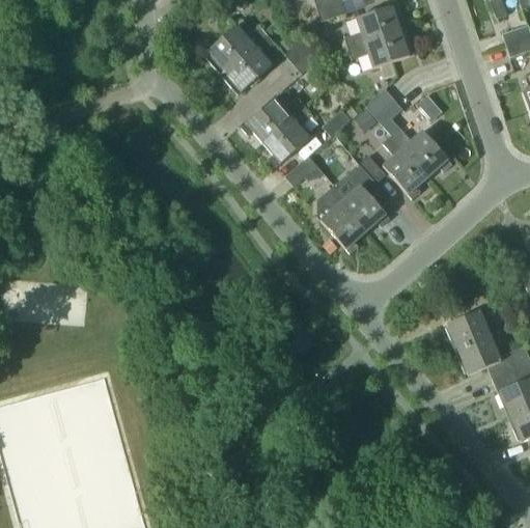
[(313,0),(316,8),(341,0),(313,0)]
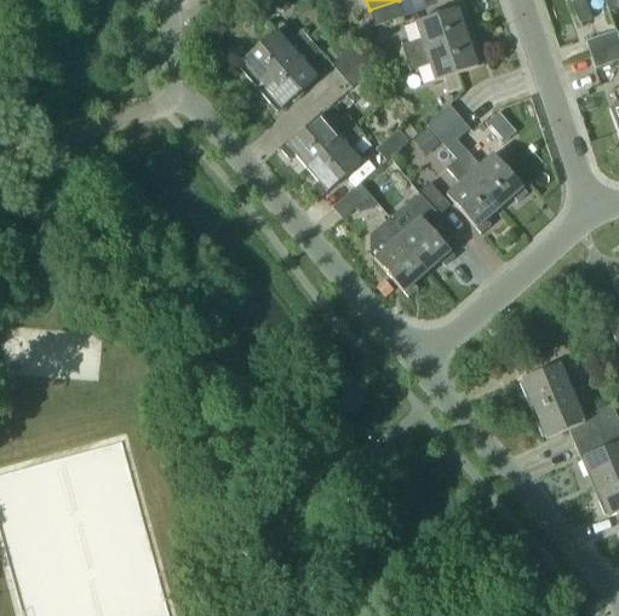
[(403,15),(399,0),(370,10),(374,24),(403,15)]
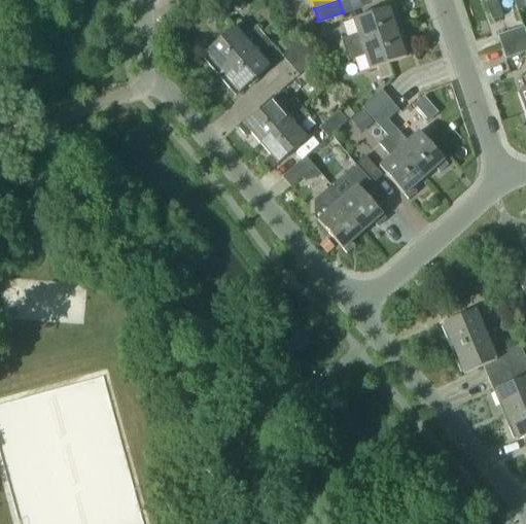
[(486,0),(492,16),(503,13),(498,0),(486,0)]
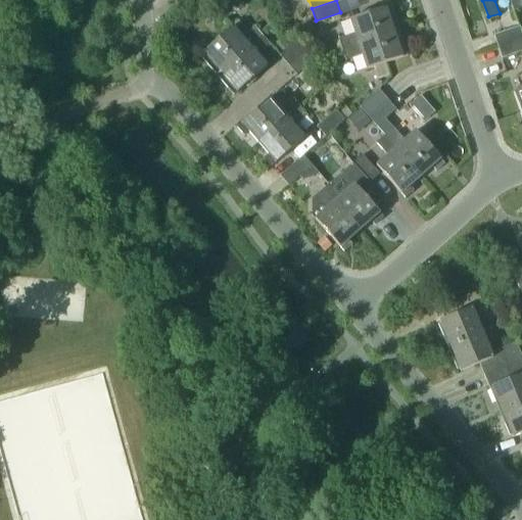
[(511,0),(515,8),(521,5),(521,0),(511,0)]
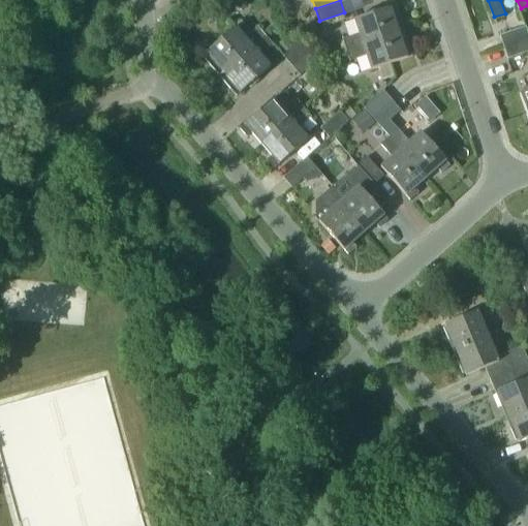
[(395,16),(401,13),(397,3),(354,18),(360,31),(343,36),(347,48),(399,30),(395,16)]
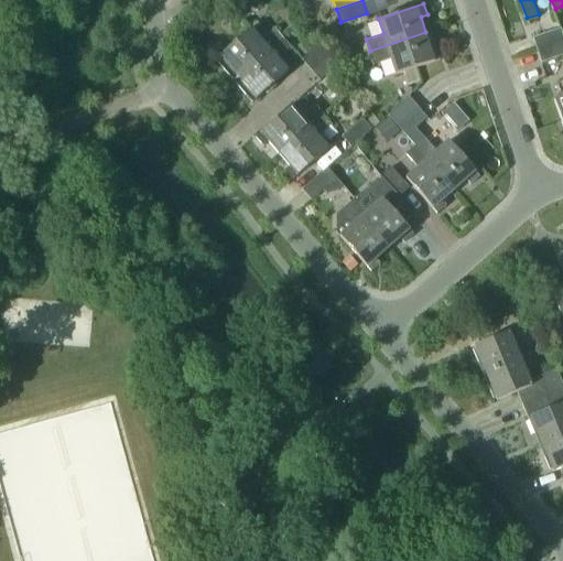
[(257,20),(251,25),(216,56),(234,78),(283,35),(274,25),(268,32),(257,20)]
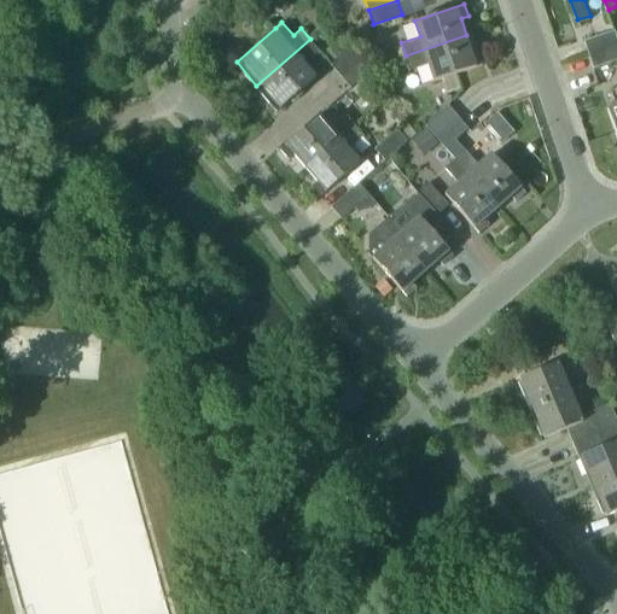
[(585,39),(588,52),(616,41),(616,34),(615,28),(585,39)]
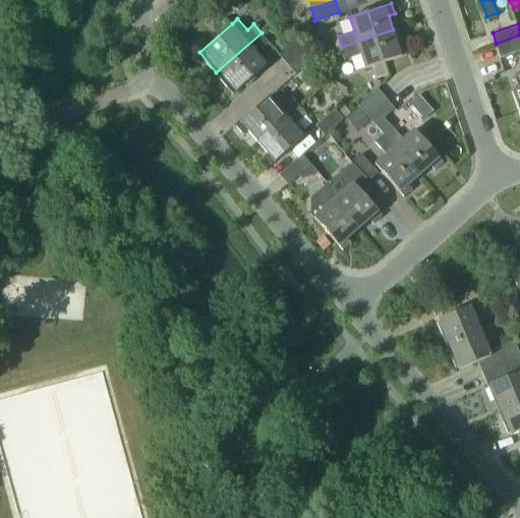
[(398,44),(393,30),(342,47),(345,58),(361,53),(366,66),(407,53),(404,42),(398,44)]
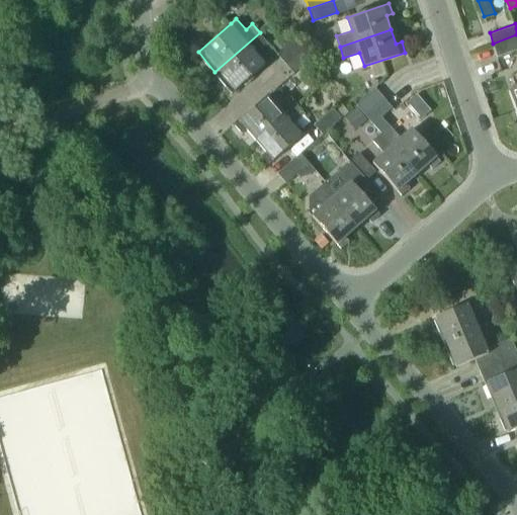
[(267,40),(260,32),(214,72),(232,91),(264,63),(255,52),(267,40)]
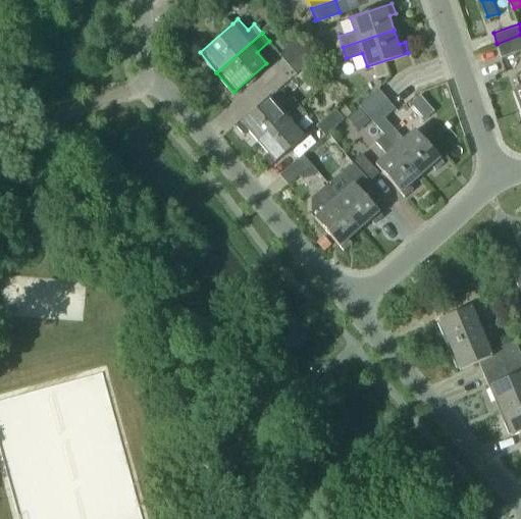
[(501,55),(520,47),(520,35),(497,44),(501,55)]
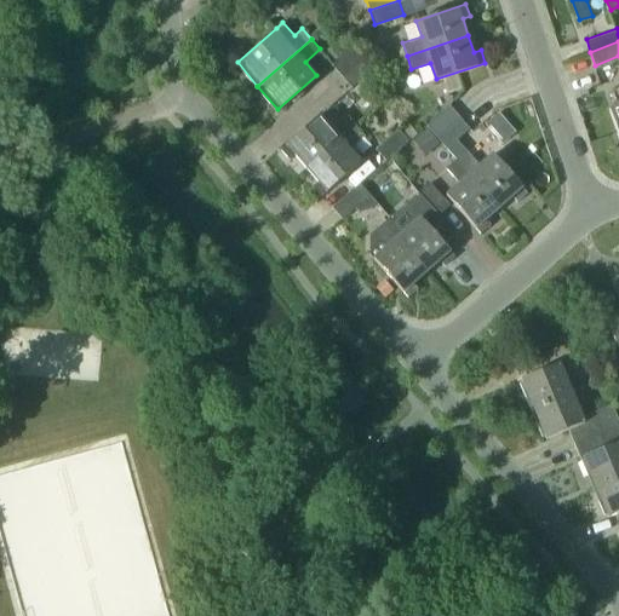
[(355,42),(332,62),(342,74),(365,55),(355,42)]
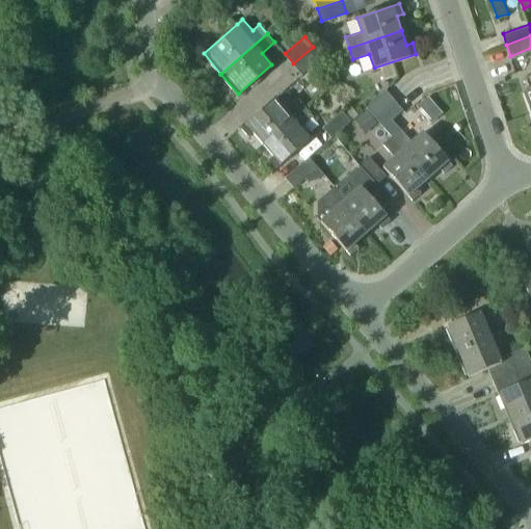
[(322,57),(313,47),(293,63),(302,74),(322,57)]
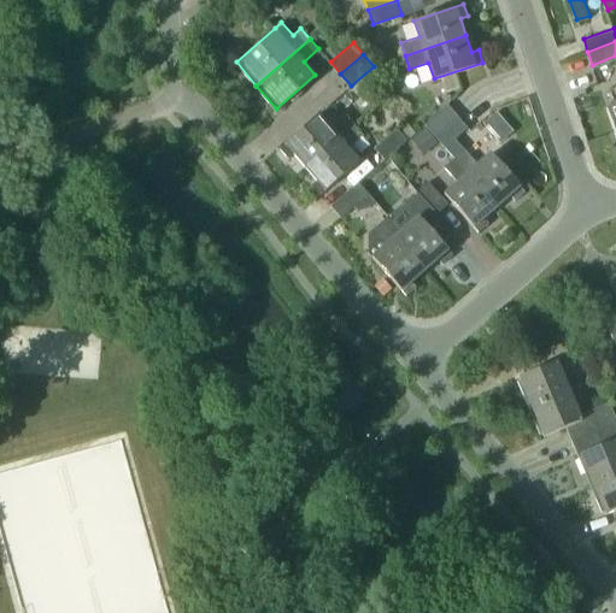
[(449,104),(426,123),(435,135),(458,115),(449,104)]
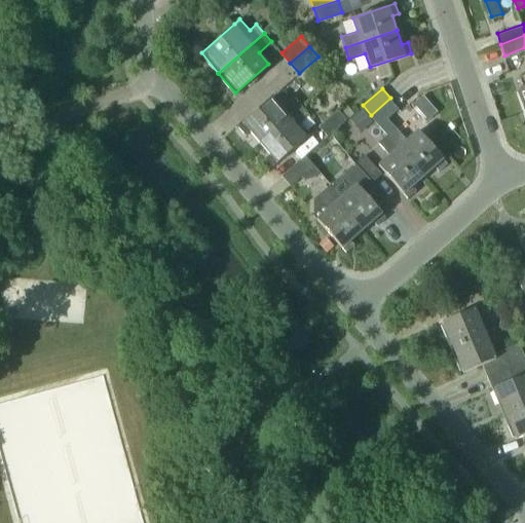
[(430,90),(419,100),(435,117),(446,108),(430,90)]
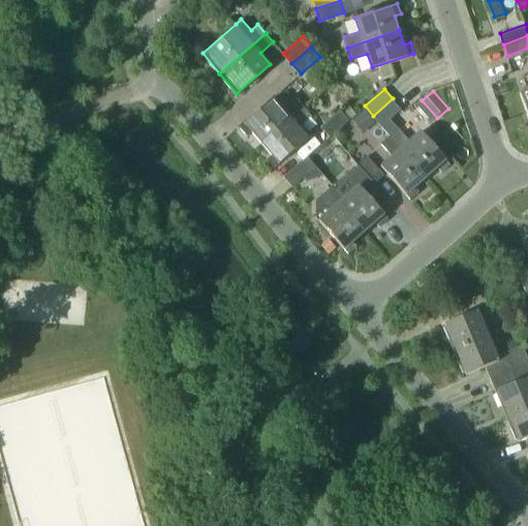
[(252,130),(261,142),(304,105),(296,96),(283,107),(274,96),(240,125),(247,134),(252,130)]
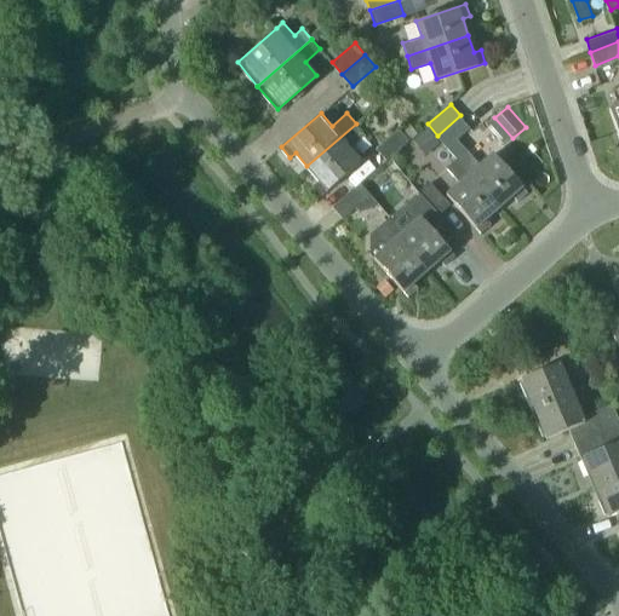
[(528,190),(494,151),(481,163),(458,137),(470,126),(460,115),(437,136),(439,138),(457,157),(458,157),(500,206),(514,194),(519,200),(528,190)]
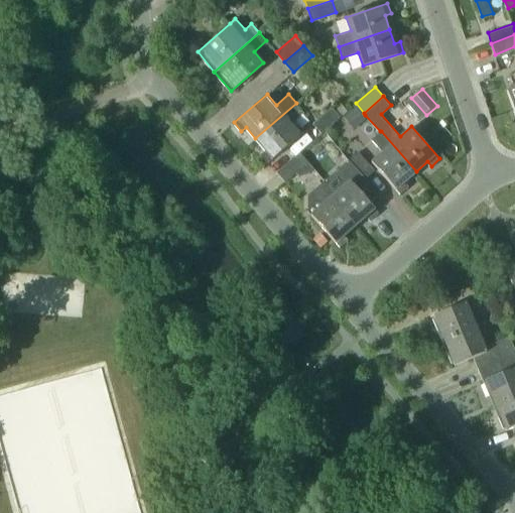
[(303,111),(296,103),(255,138),(265,149),(260,153),(268,161),(300,133),(291,122),(303,111)]
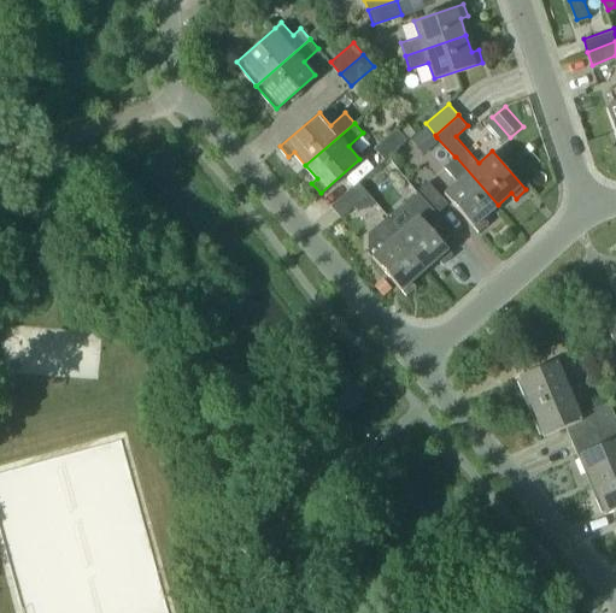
[(410,136),(422,151),(436,137),(435,135),(426,123),(410,136)]
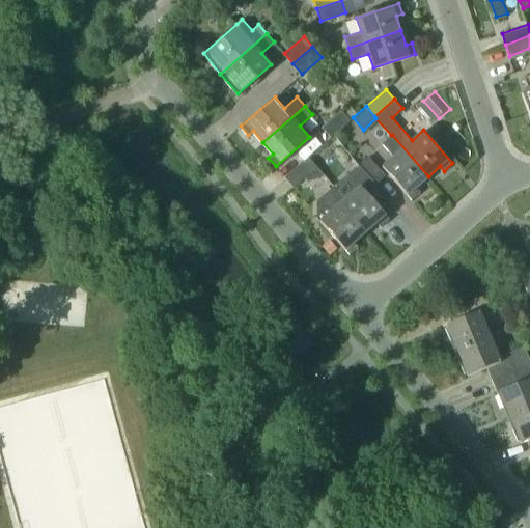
[(341,109),(322,126),(330,136),(350,119),(341,109)]
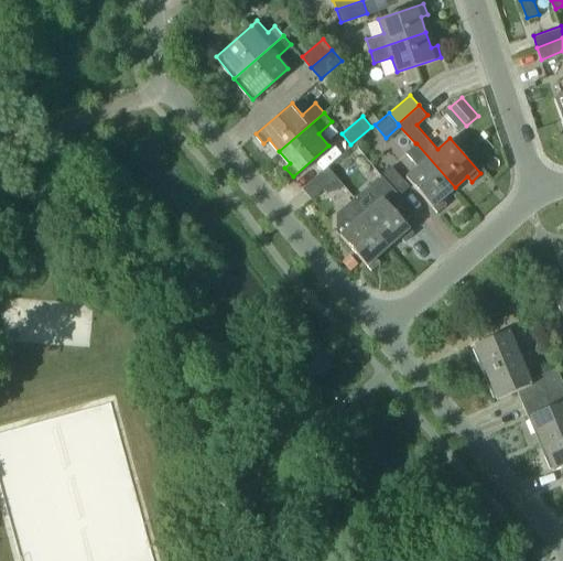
[(417,143),(415,143),(407,151),(419,165),(407,175),(437,211),(447,203),(443,197),(455,187),(417,143)]
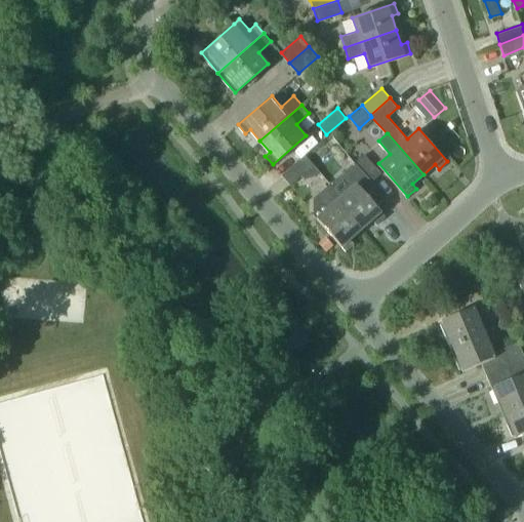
[(365,152),(355,161),(372,181),(381,171),(365,152)]
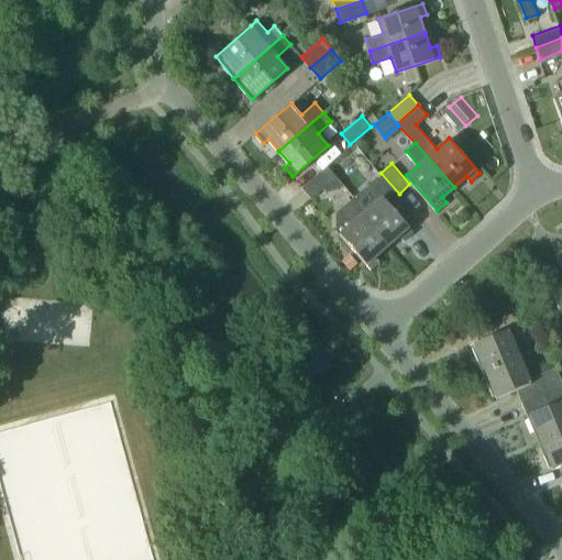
[(327,165),(302,187),(311,197),(335,176),(327,165)]
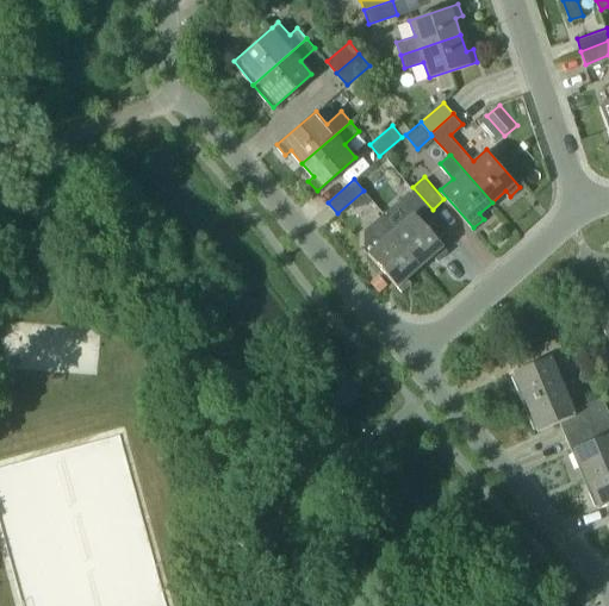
[(421,219),(433,210),(412,187),(402,197),(415,211),(402,223),(389,207),(378,217),(421,264),(434,254),(439,258),(448,250),(421,219)]
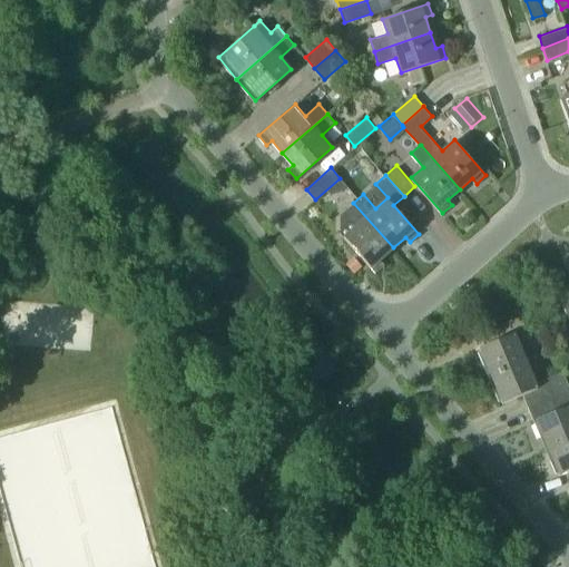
[(353,203),(344,211),(341,214),(341,232),(376,272),(385,264),(381,258),(393,247),(353,203)]
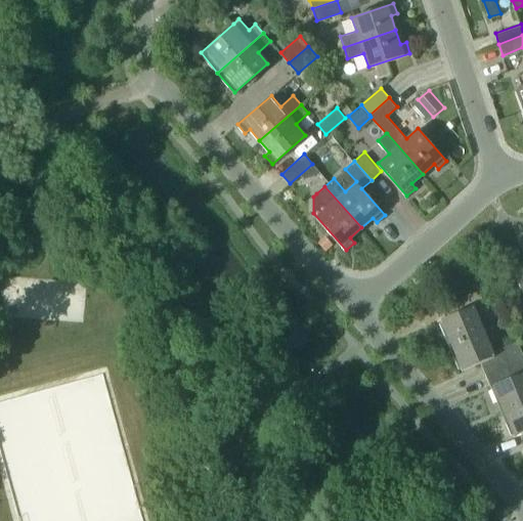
[(439,322),(448,345),(484,331),(476,310),(486,306),(479,288),(445,303),(450,314),(441,318),(442,320),(439,322)]
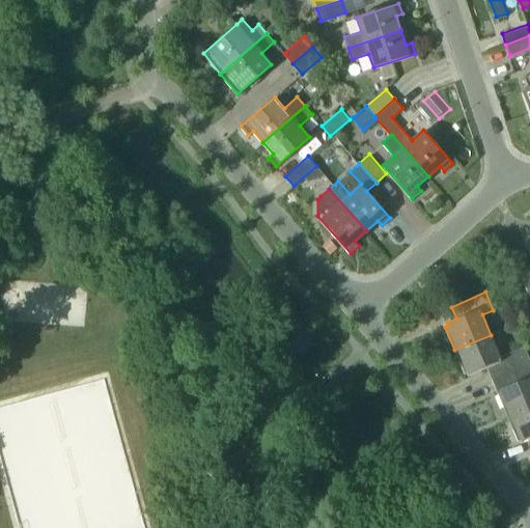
[(499,356),(491,335),(454,350),(465,373),(468,371),(469,373),(487,366),(493,378),(529,361),(529,358),(525,345),(499,356)]
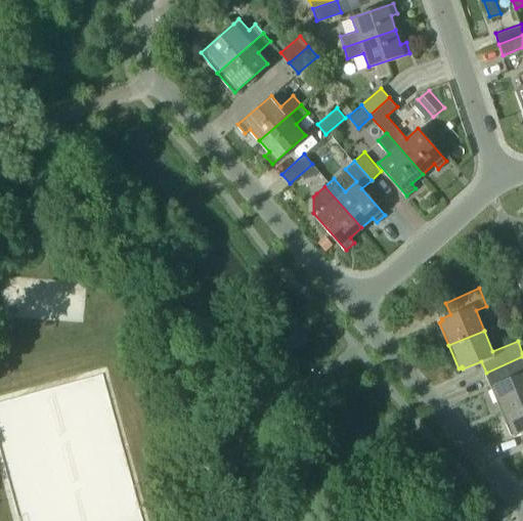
[(522,356),(486,373),(502,409),(522,400),(522,356)]
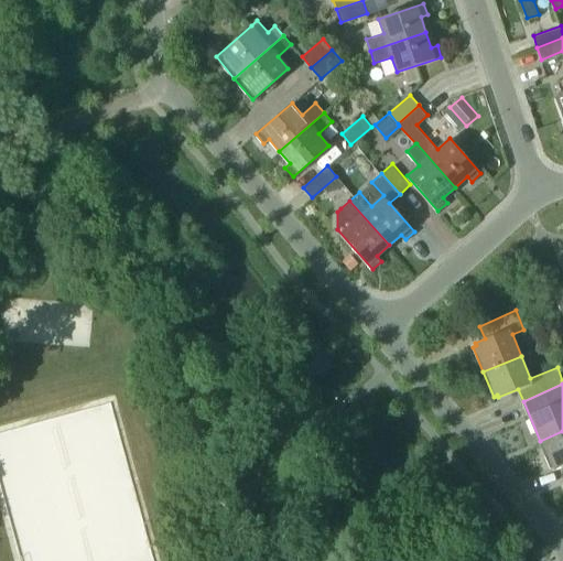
[(562,431),(540,441),(550,465),(553,464),(554,466),(562,463),(562,431)]
